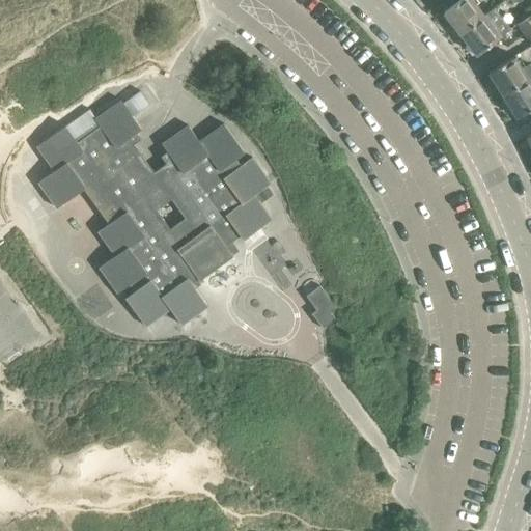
[(471,0),(458,0),(443,12),(459,34),(483,16),(471,0)]
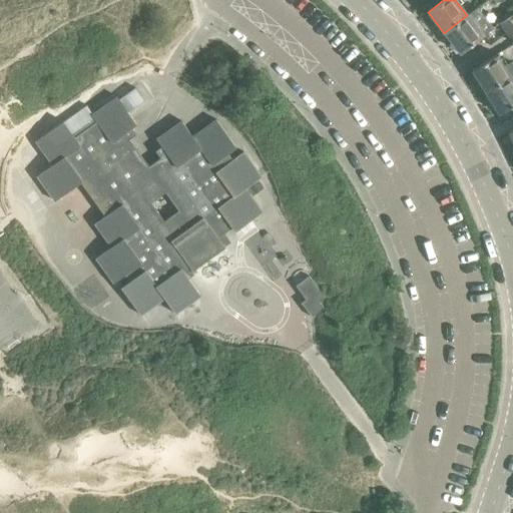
[(512,11),(512,6),(511,4),(503,10),(508,16),(512,11)]
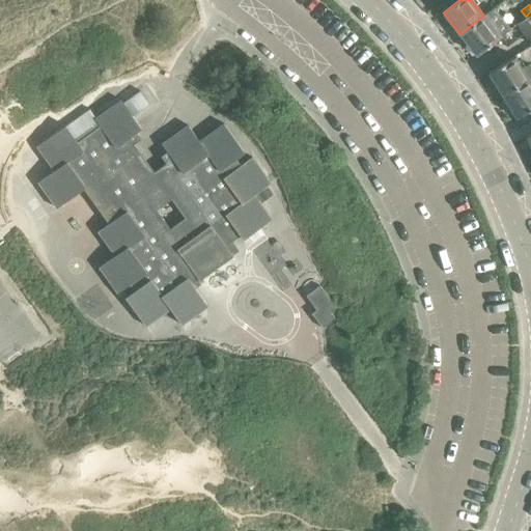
[(459,34),(476,55),(509,29),(493,7),(483,16),(459,34)]
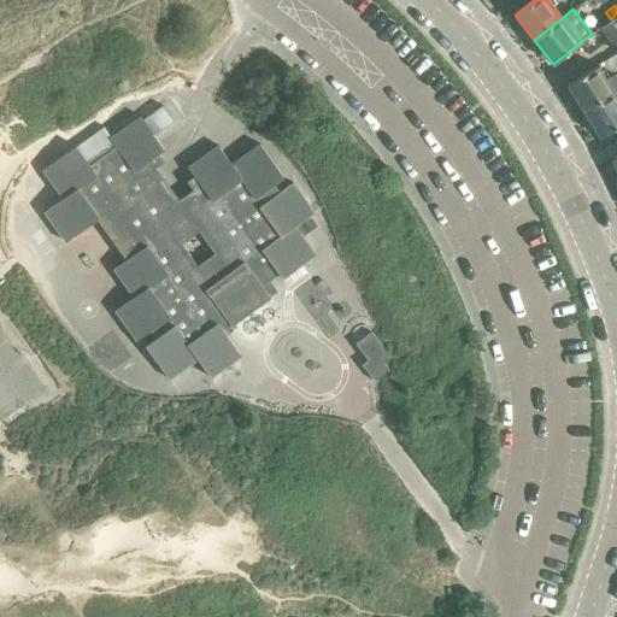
[(616,16),(600,28),(609,40),(616,34),(616,16)]
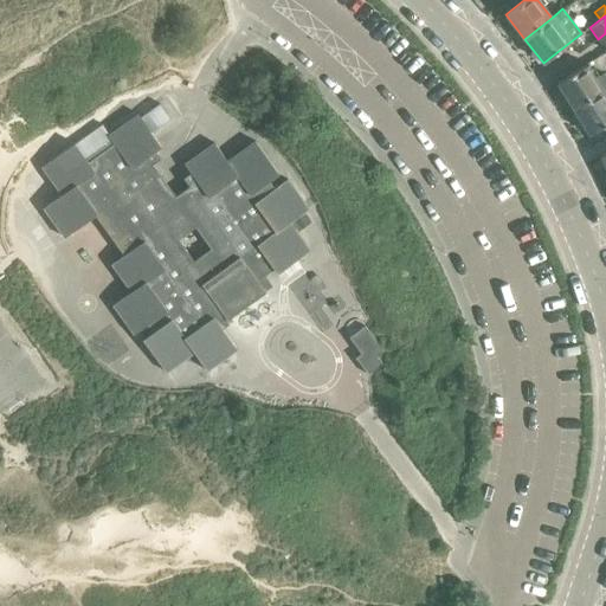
[(586,64),(556,83),(573,109),(605,88),(605,76),(604,73),(595,79),(586,64)]
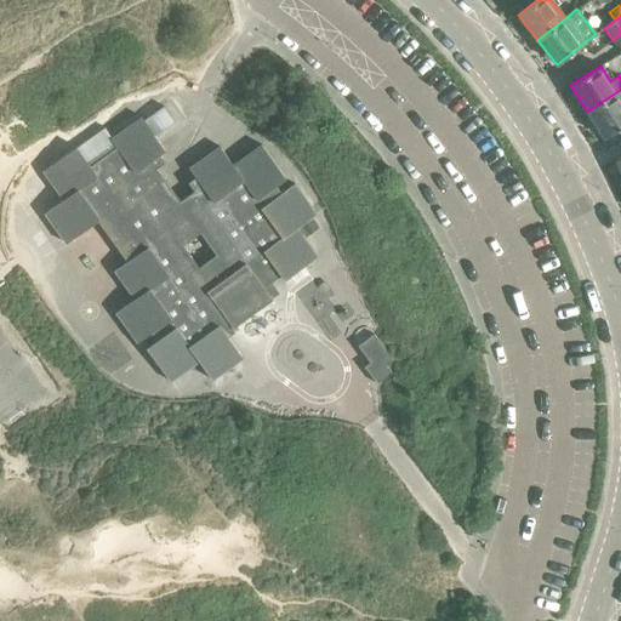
[(620,90),(587,112),(603,138),(620,126),(620,90)]
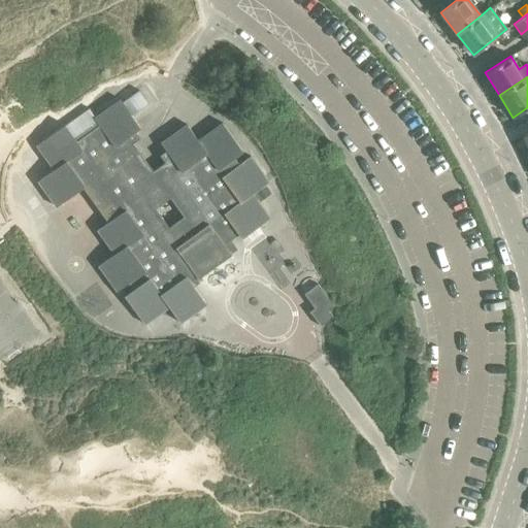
[(138,90),(121,102),(131,116),(147,104),(138,90)]
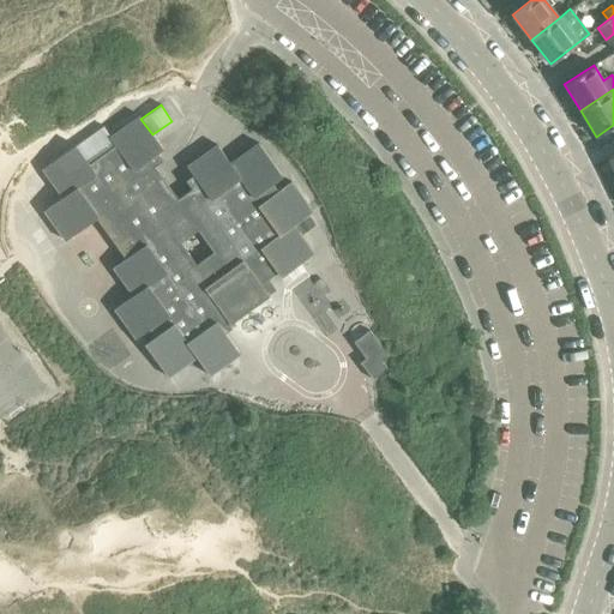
[(74,145),(41,169),(61,197),(42,211),(64,241),(96,218),(125,258),(112,268),(132,295),(113,308),(134,338),(148,330),(154,337),(144,344),(168,377),(196,356),(209,375),(239,354),(216,323),(223,317),(229,324),(268,296),(259,284),(276,272),(280,277),(313,253),(293,224),(312,211),(290,181),(277,191),(272,182),(281,176),(257,143),(229,163),(216,144),(186,166),(199,184),(178,199),(148,160),(162,149),(138,115),(109,136),(102,126),(74,145)]
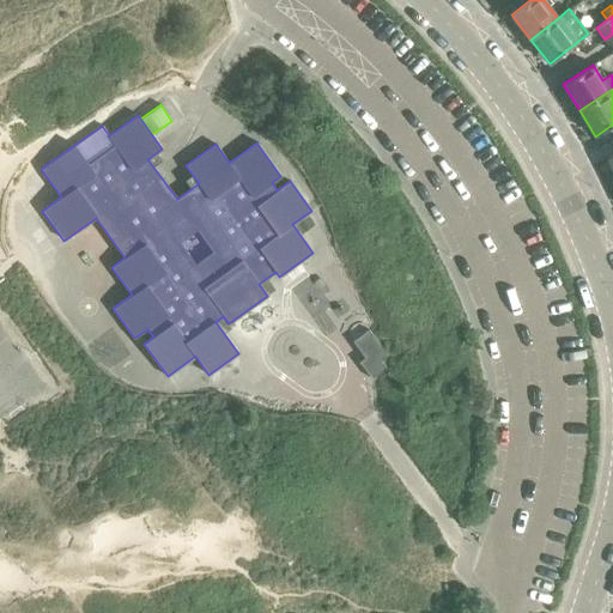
[(369,329),(352,341),(364,358),(358,362),(371,378),(376,375),(386,368),(381,360),(387,356),(369,329)]
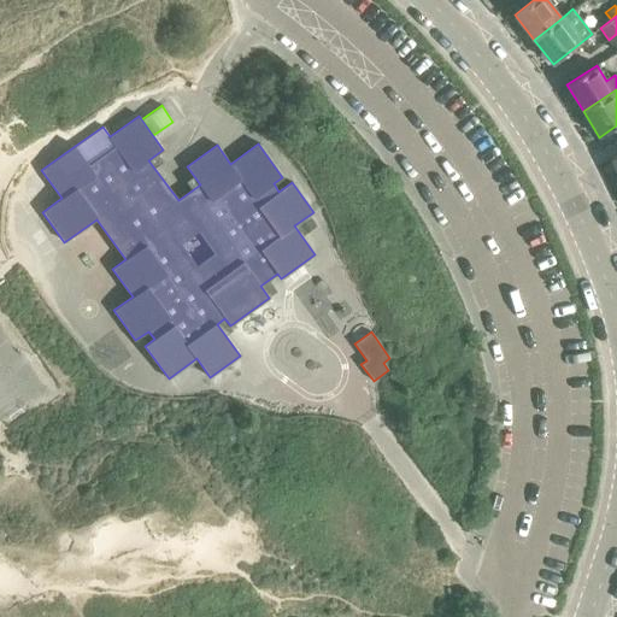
All buildings are outlined.
